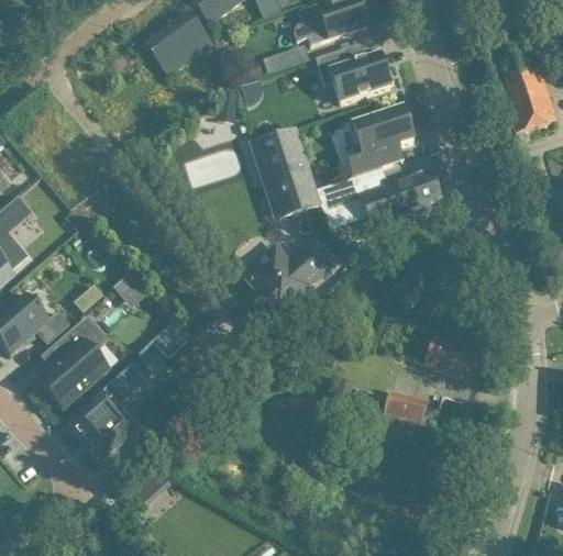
[(213,0),(225,15),(244,0),(213,0)]
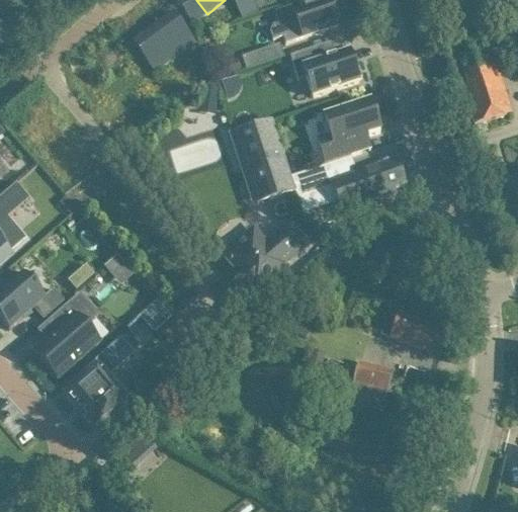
[(272,21),(269,27),(272,36),(282,32),(284,40),(336,22),(328,0),(315,0),(293,7),(292,2),(274,8),(277,19),(272,21)]
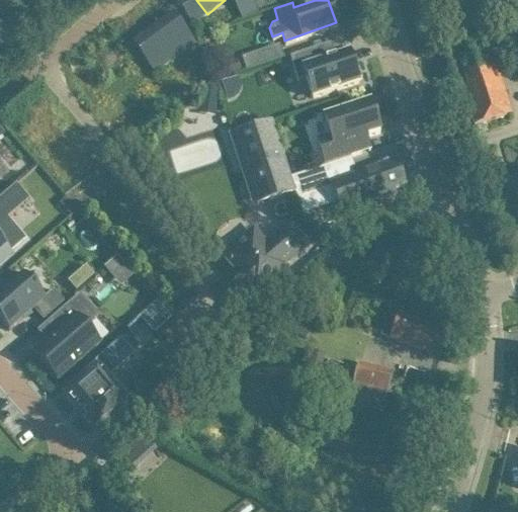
[(189,1),(148,26),(166,58),(208,32),(189,1)]
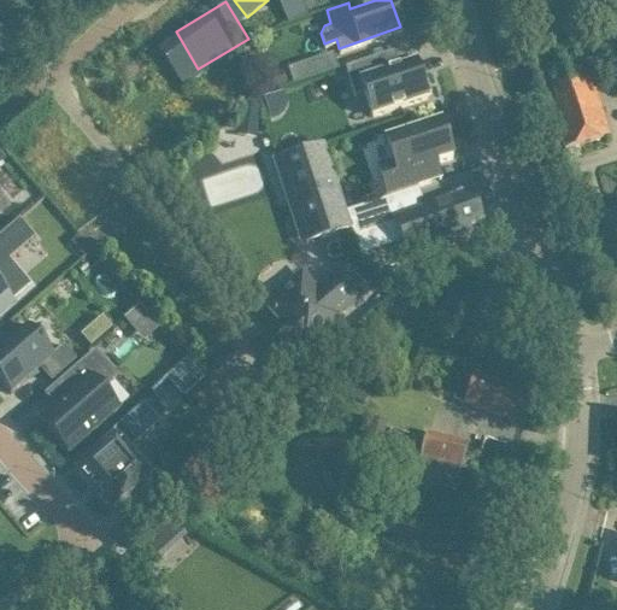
[(415,57),(412,57),(401,60),(397,46),(345,63),(354,92),(364,88),(372,111),(427,93),(425,89),(430,88),(424,70),(419,71),(415,57)]
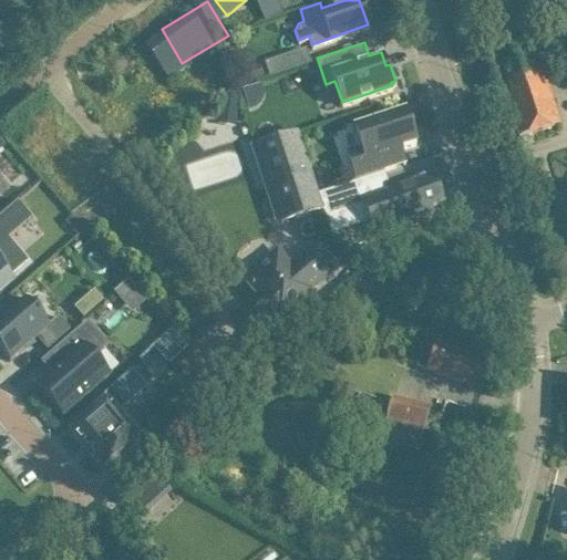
[(519,133),(559,120),(546,78),(540,80),(529,43),(498,53),(509,90),(506,91),(519,133)]
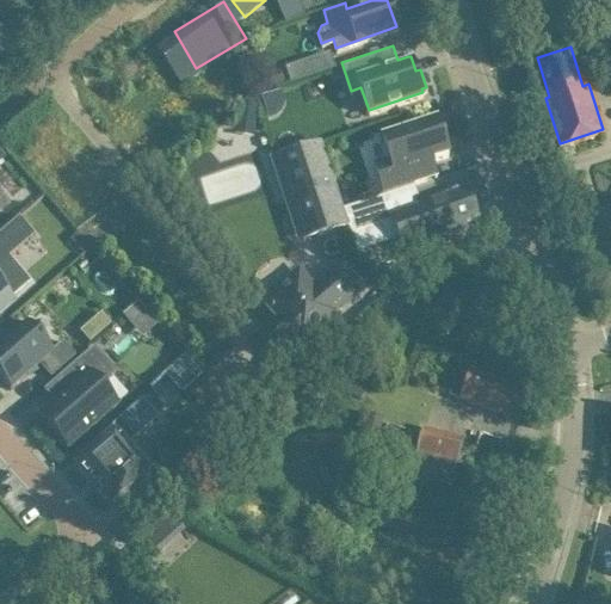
[(335,62),(331,49),(285,65),(290,78),(335,62)]
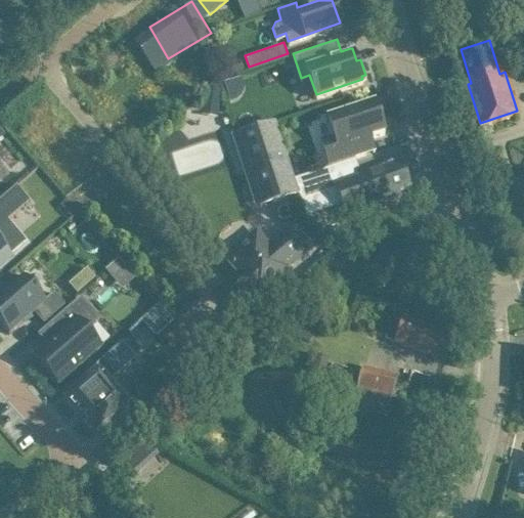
[(342,104),(358,99),(356,90),(340,94),(342,104)]
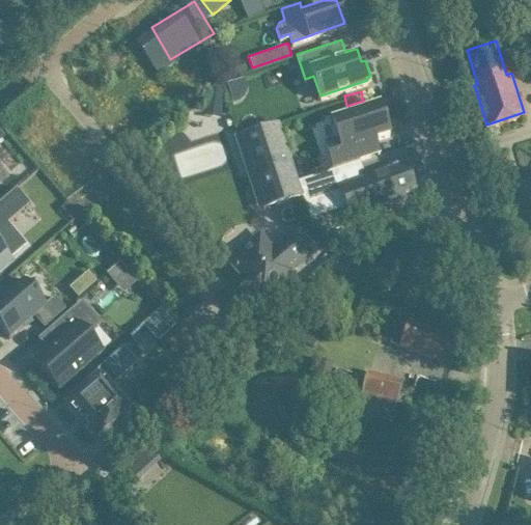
[(334,165),(344,162),(360,157),(360,156),(370,153),(366,139),(389,132),(384,117),(387,114),(384,105),(380,104),(379,101),(332,116),(337,134),(325,138),(334,165)]
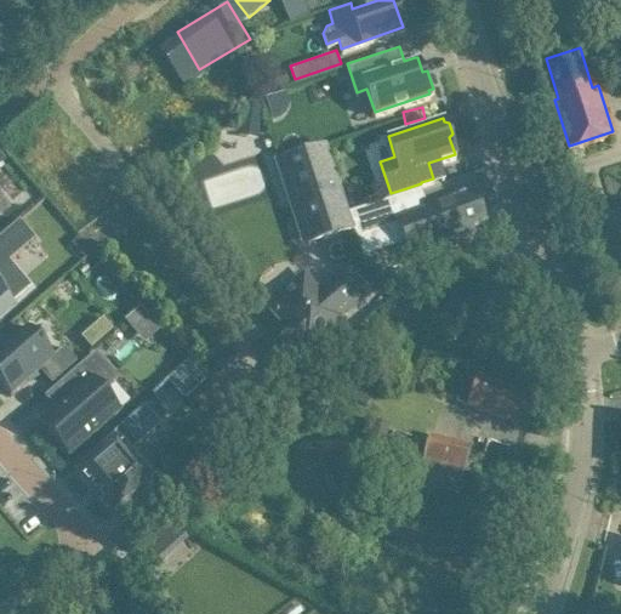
[(347,208),(325,141),(280,155),(297,206),(298,205),(312,200),(322,232),(322,233),(323,234),(353,225),(347,208)]
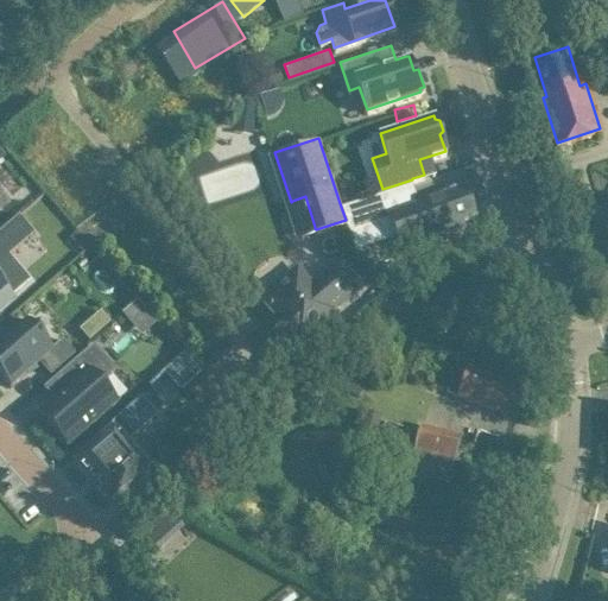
[(394,185),(382,189),(340,203),(346,220),(347,226),(391,213),(403,250),(454,232),(450,221),(474,213),(464,185),(401,207),(394,185)]
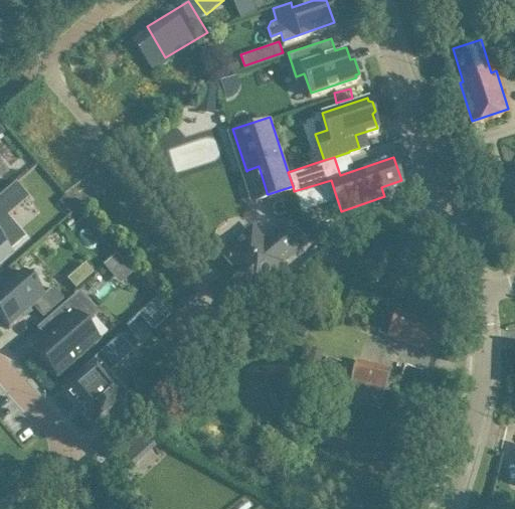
[(0,255),(7,249),(6,247),(6,248),(0,241),(0,217),(28,194),(29,194),(16,178),(15,178),(0,191),(0,255)]
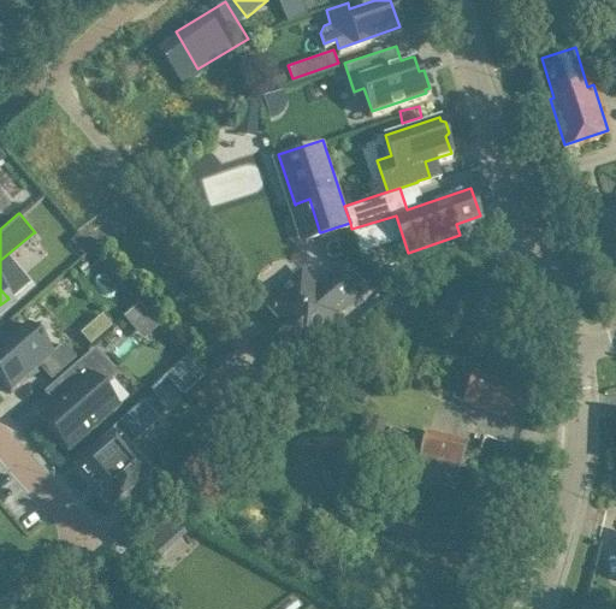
[(282,329),(280,329),(279,327),(278,327),(277,329),(276,329),(261,341),(277,360),(301,340),(303,343),(339,313),(336,309),(366,284),(345,260),(317,285),(301,267),(266,297),(289,326),(283,331),(282,329)]
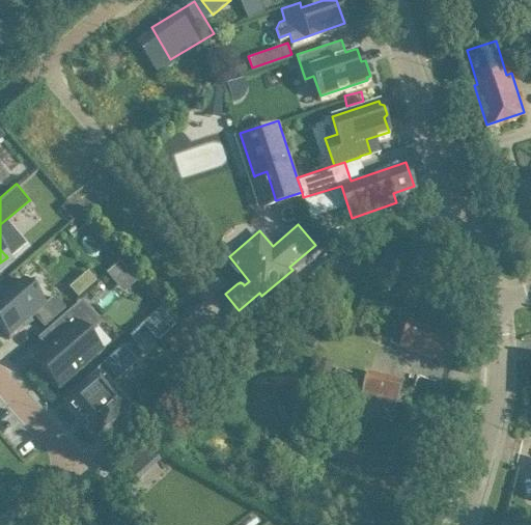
[(119,258),(106,270),(112,277),(126,266),(119,258)]
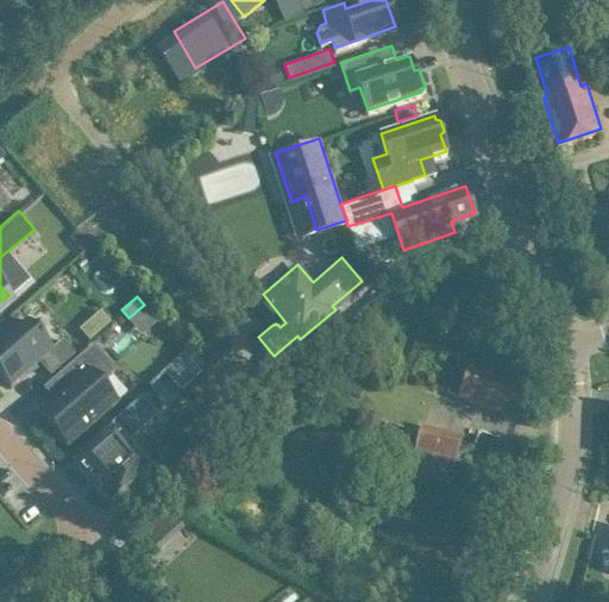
[(0,371),(10,383),(38,358),(50,371),(75,350),(62,336),(51,345),(26,317),(0,339),(0,371)]
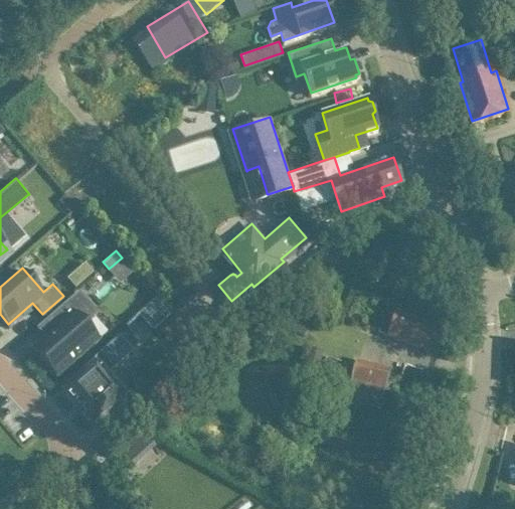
[(99,337),(84,320),(98,309),(79,289),(37,325),(38,326),(42,323),(49,330),(45,333),(47,335),(33,347),(56,373),(99,337)]
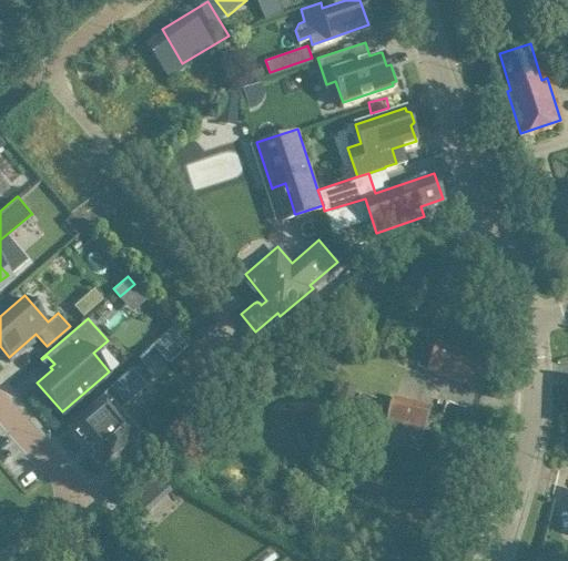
[(171,326),(158,337),(173,355),(186,343),(171,326)]
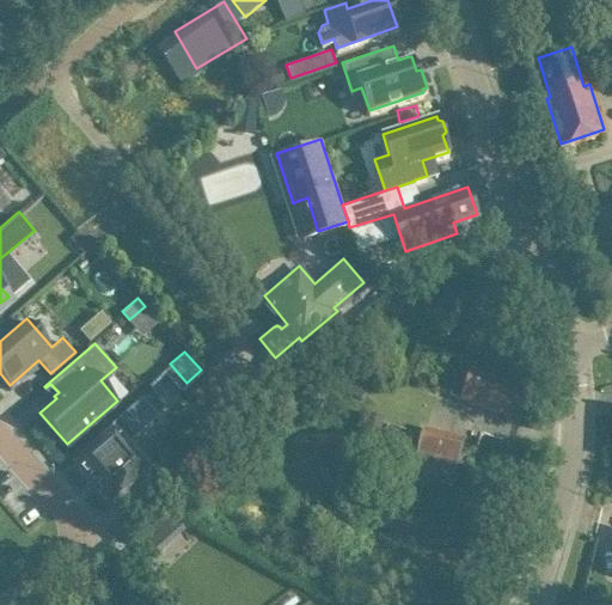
[(520,415),(530,385),(470,366),(465,382),(454,378),(450,391),(460,395),(459,395),(520,415)]
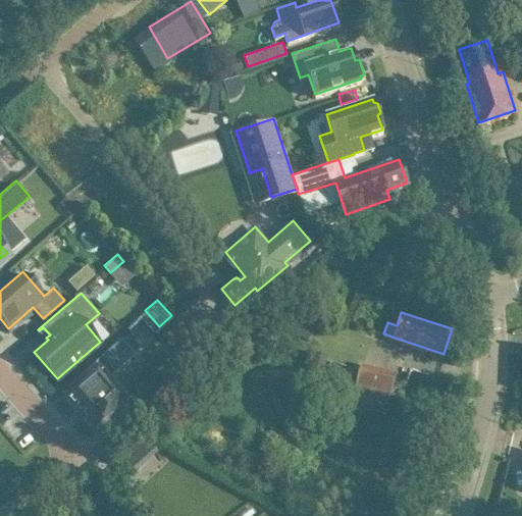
[(210,349),(180,314),(178,315),(161,330),(186,358),(191,365),(210,349)]
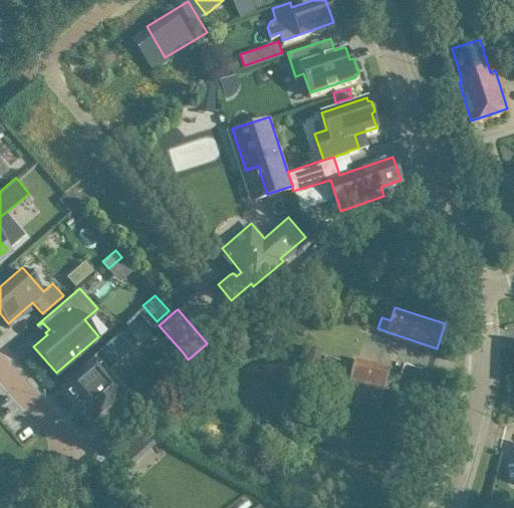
[(65,384),(62,386),(63,388),(64,388),(90,418),(91,420),(93,419),(93,418),(114,400),(124,391),(113,377),(106,369),(133,347),(118,331),(84,361),(87,364),(65,384)]
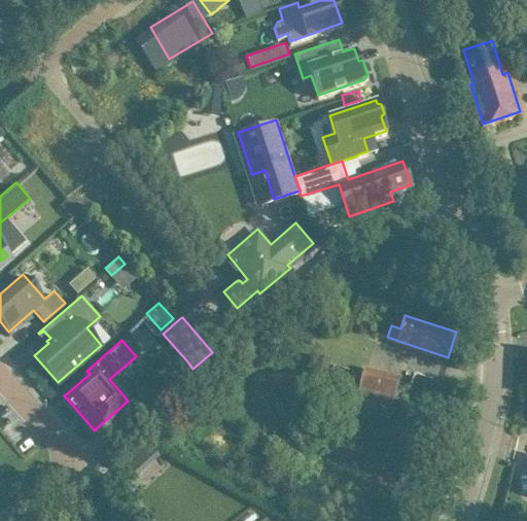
[(350,404),(388,414),(398,375),(363,366),(358,390),(354,389),(350,404)]
